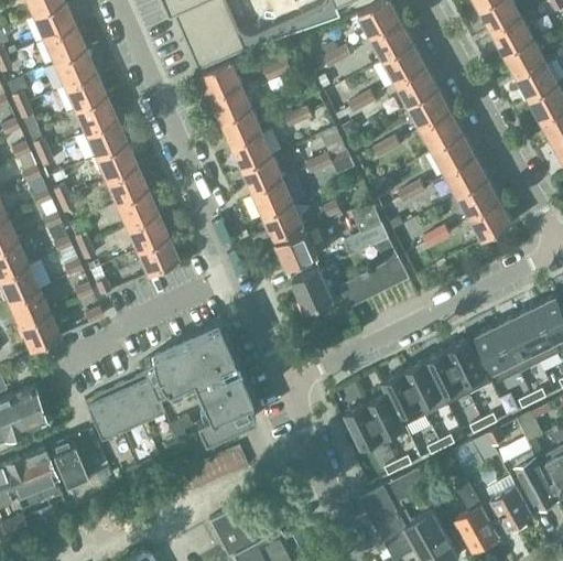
[(26,0),(34,15),(65,2),(63,0),(26,0)]
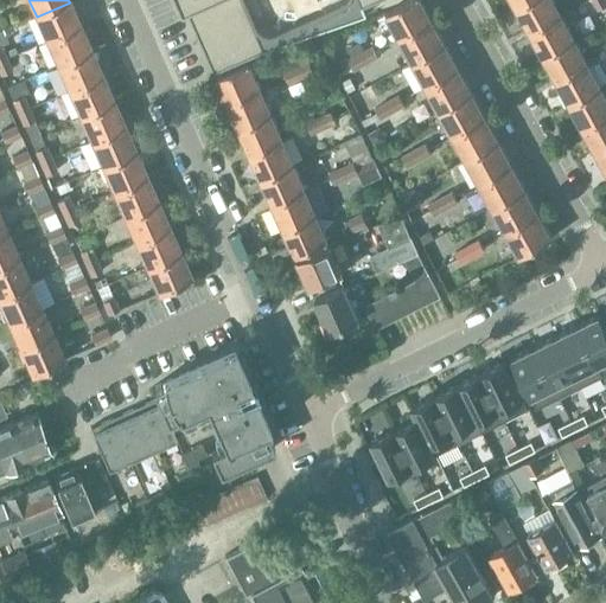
[(183,0),(216,74),(262,53),(240,2),(240,1),(238,0),(359,0),(364,10),(384,0),(183,0)]
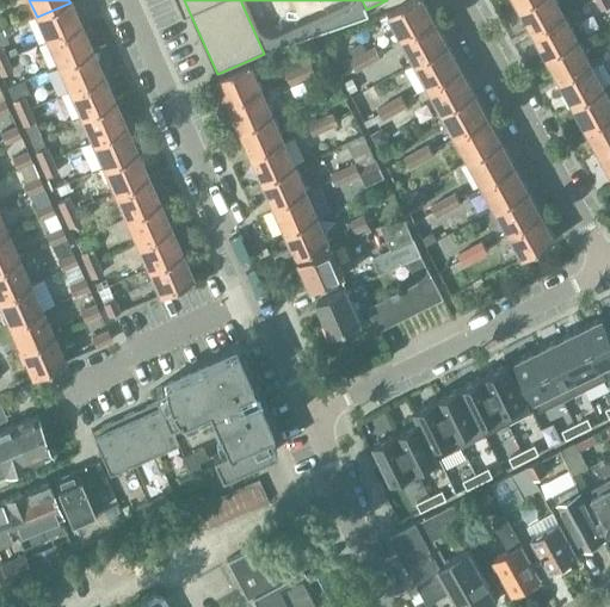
[(419,0),(390,16),(404,41),(436,23),(423,0),(419,0)]
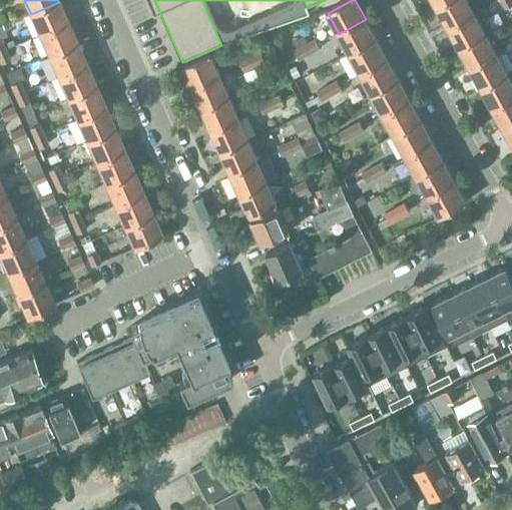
[(433,0),(438,8),(453,0),(433,0)]
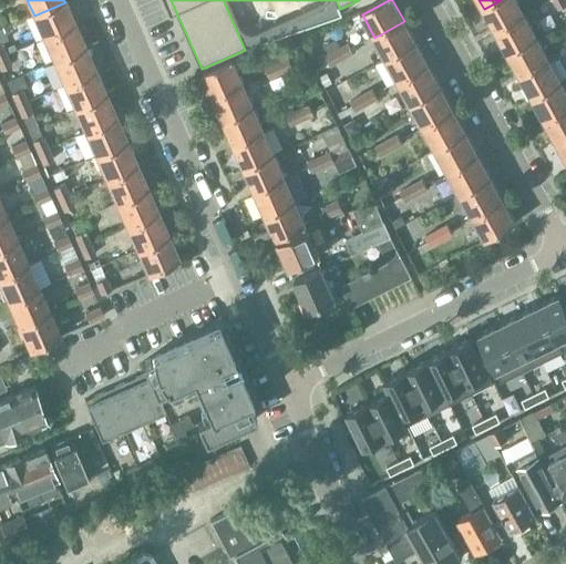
[(501,0),(484,9),(496,32),(525,17),(515,0),(501,0)]
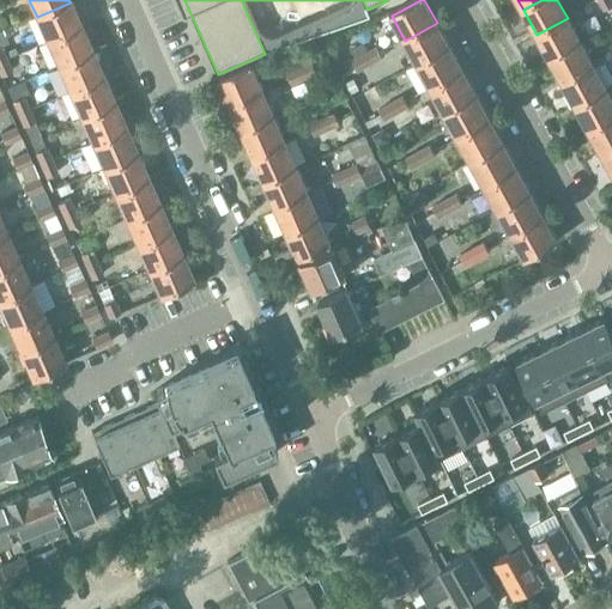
[(611,0),(600,0),(599,1),(606,13),(611,10),(611,0)]
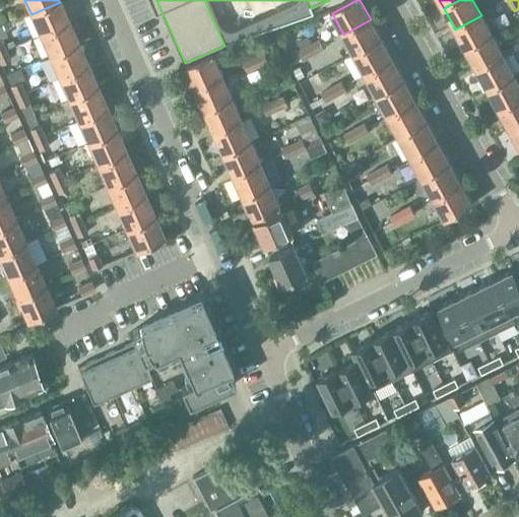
[(31,14),(41,37),(69,23),(60,2),(31,14)]
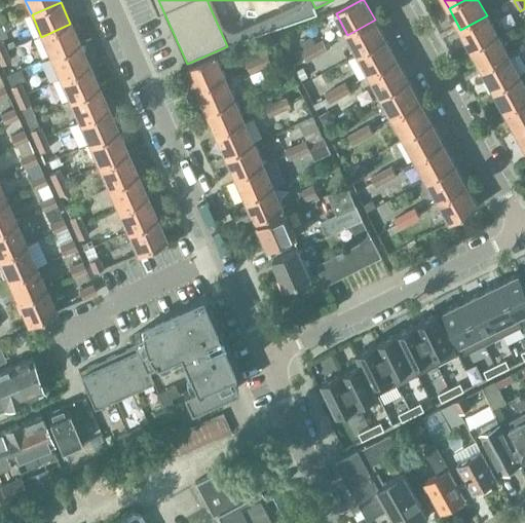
[(460,30),(473,50),(498,36),(487,15),(460,30)]
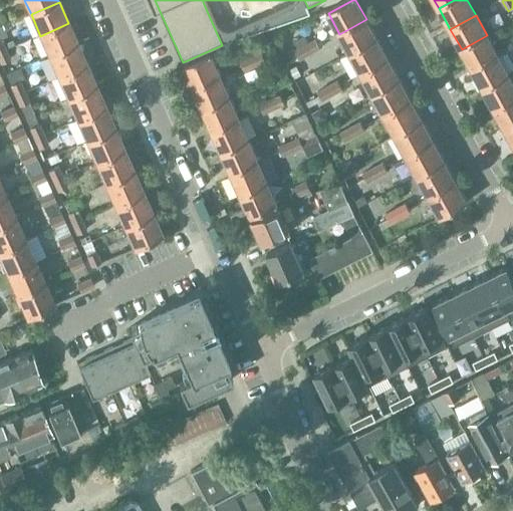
[(339,34),(350,54),(377,39),(366,19),(339,34)]
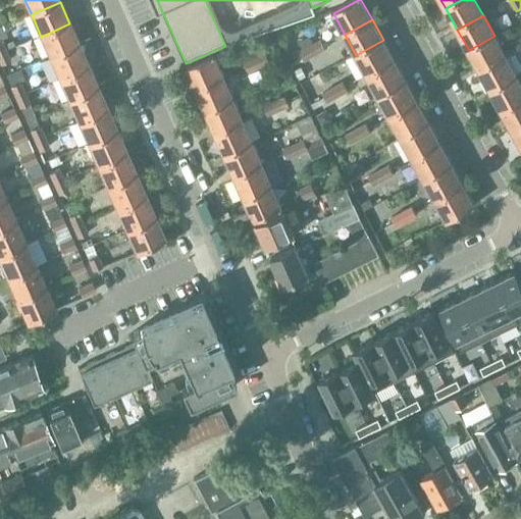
[(41,37),(50,58),(80,45),(69,23),(41,37)]
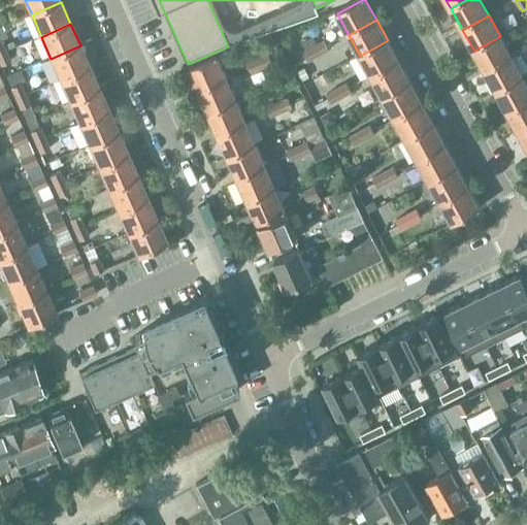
[(474,51),(486,72),(513,58),(500,36),(474,51)]
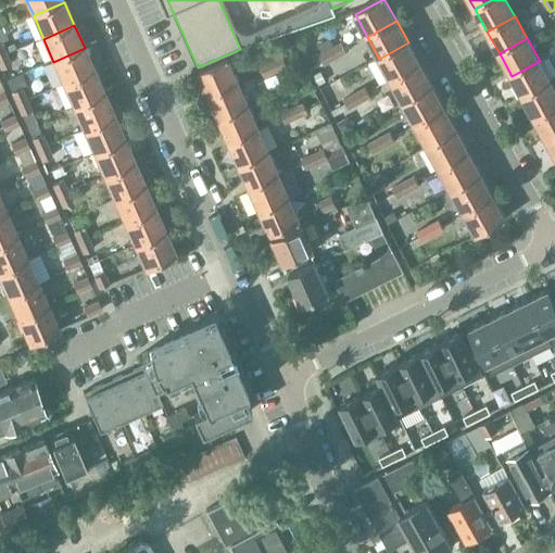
[(379,59),(392,82),(421,65),(408,42),(379,59)]
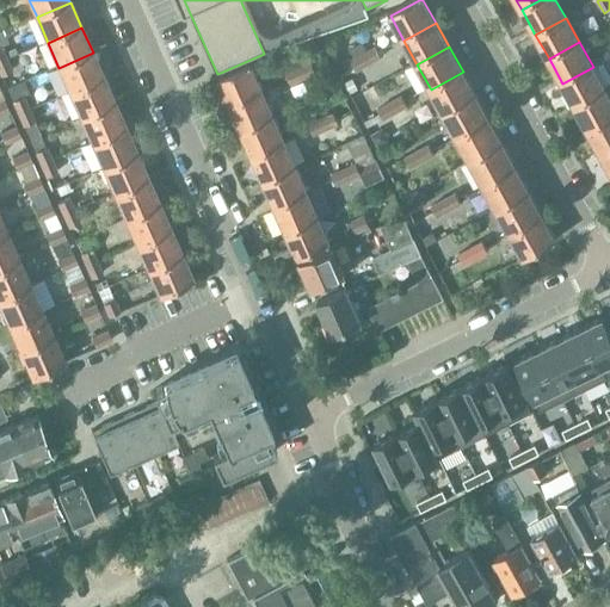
[(376,49),(364,56),(370,67),(382,60),(376,49)]
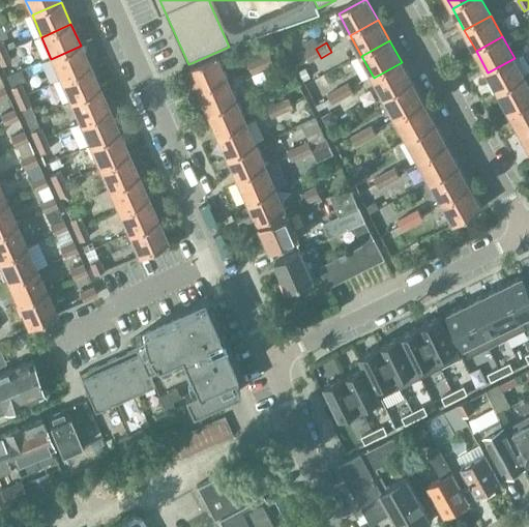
[(51,59),(61,81),(90,68),(81,46),(51,59)]
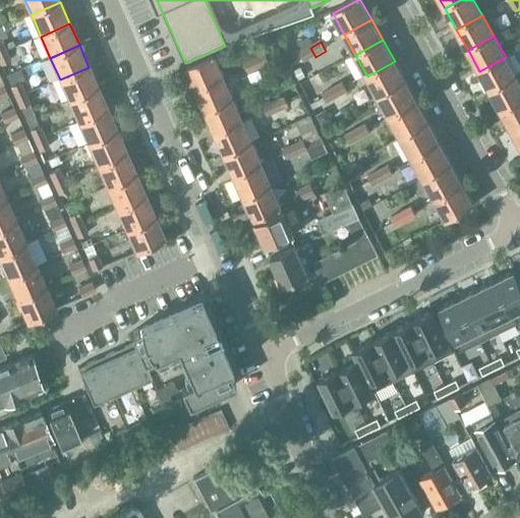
[(315,57),(310,48),(300,53),(305,62),(315,57)]
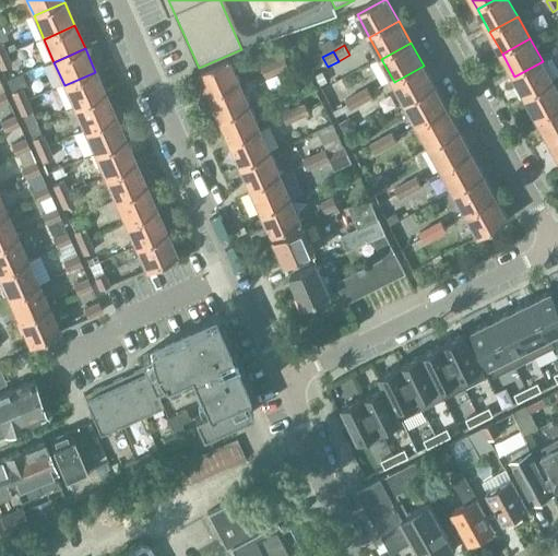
[(7,56),(0,58),(0,67),(2,71),(11,67),(7,56)]
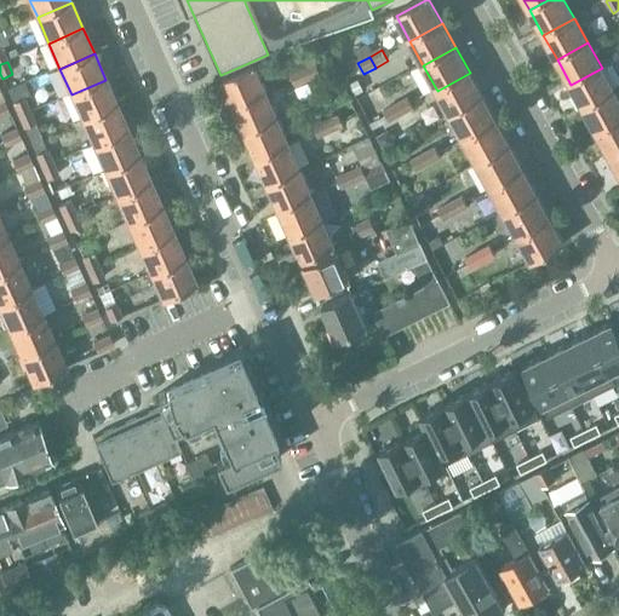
[(316,64),(304,70),(310,82),(322,76),(316,64)]
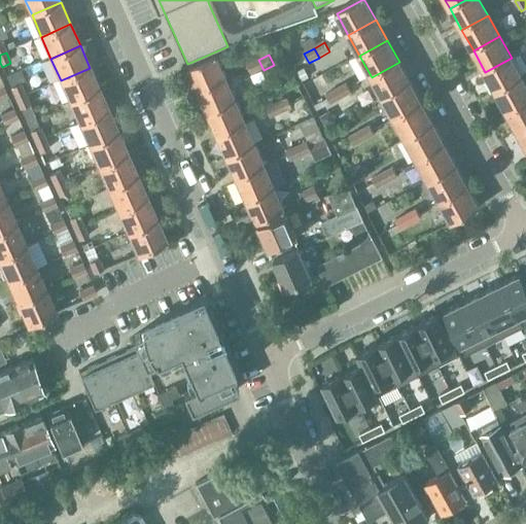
[(189,70),(200,92),(228,79),(217,58),(189,70)]
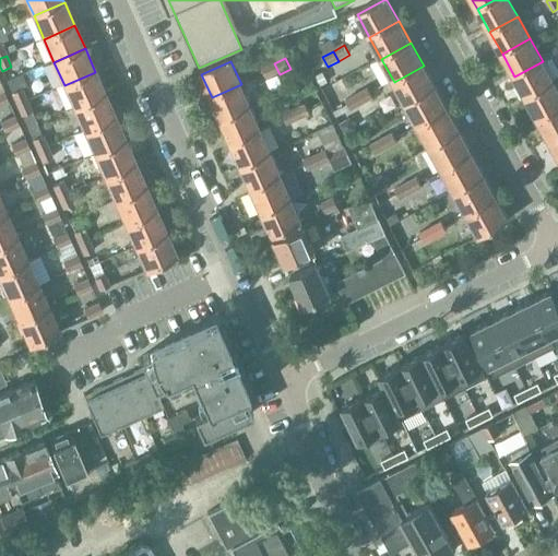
[(514,77),(526,98),(555,83),(543,61),(514,77)]
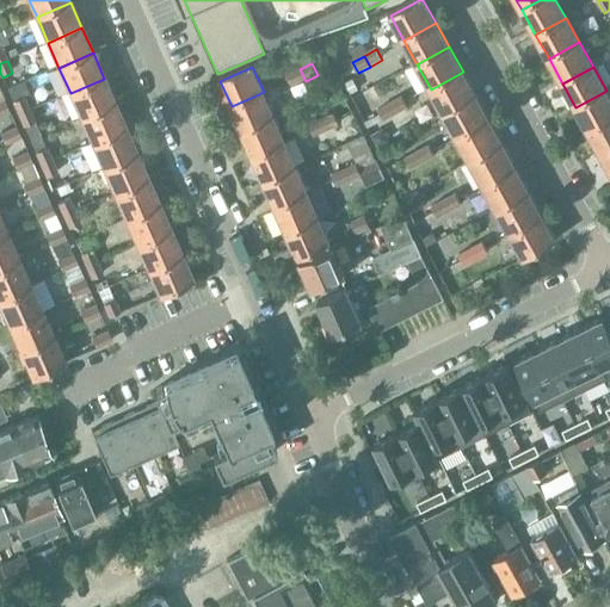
[(306,81),(300,69),(288,74),(294,86),(306,81)]
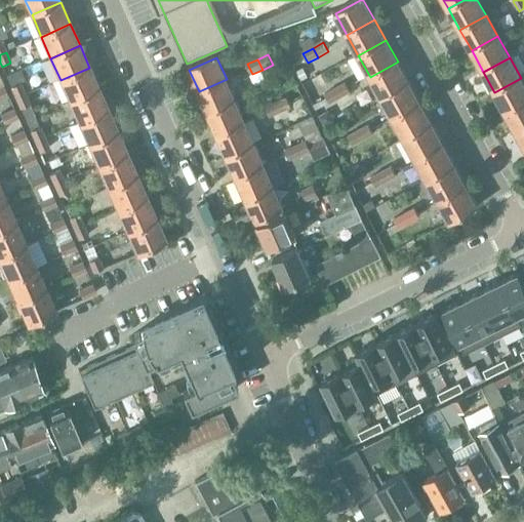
[(370,77),(381,97),(409,82),(398,62),(370,77)]
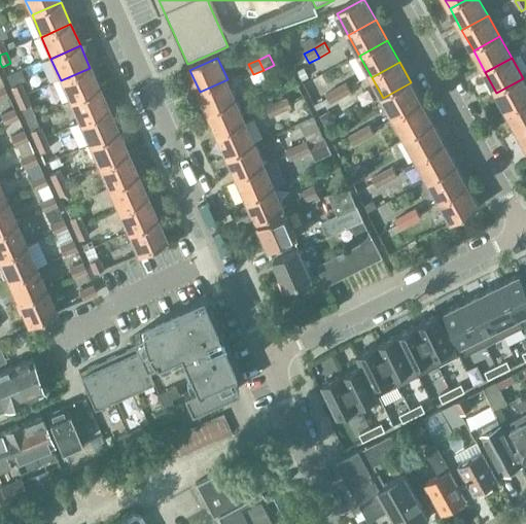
[(61,80),(70,103),(100,90),(90,68),(61,80)]
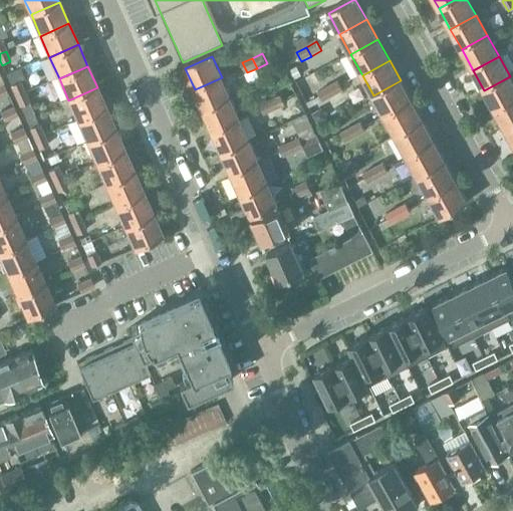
[(484,90),(495,111),(512,101),(512,81),(510,76),(484,90)]
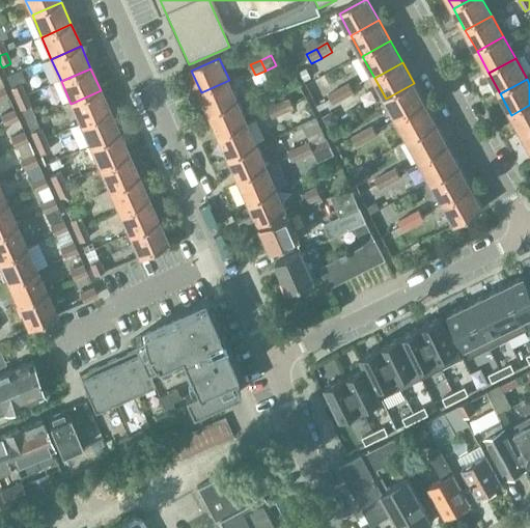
[(201,92),(211,115),(239,103),(229,80),(201,92)]
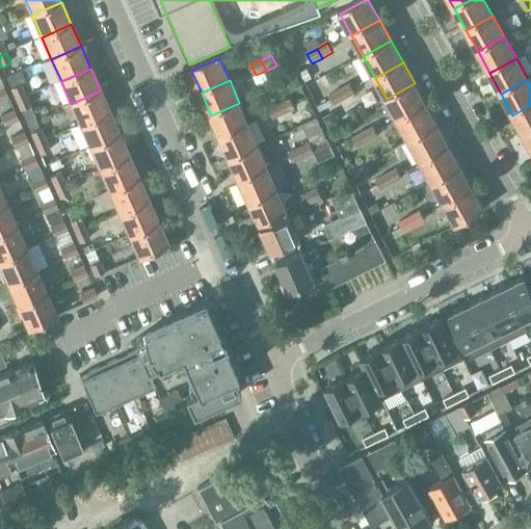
[(387,99),(398,121),(426,105),(415,83),(387,99)]
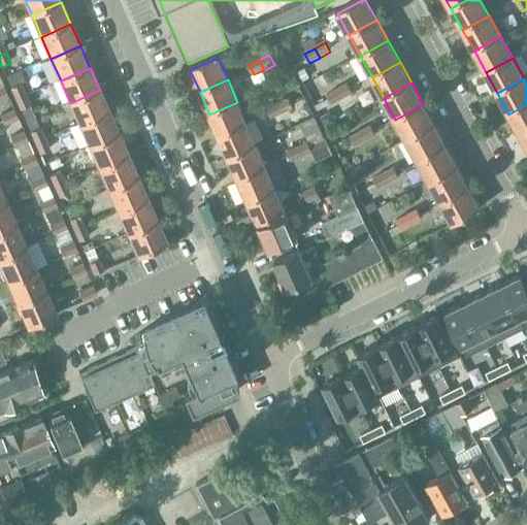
[(348,85),(337,91),(342,100),(354,94),(348,85)]
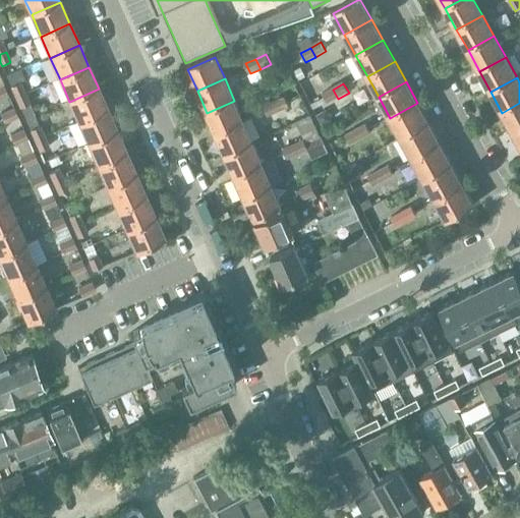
[(11,89),(16,99),(25,95),(20,84),(11,89)]
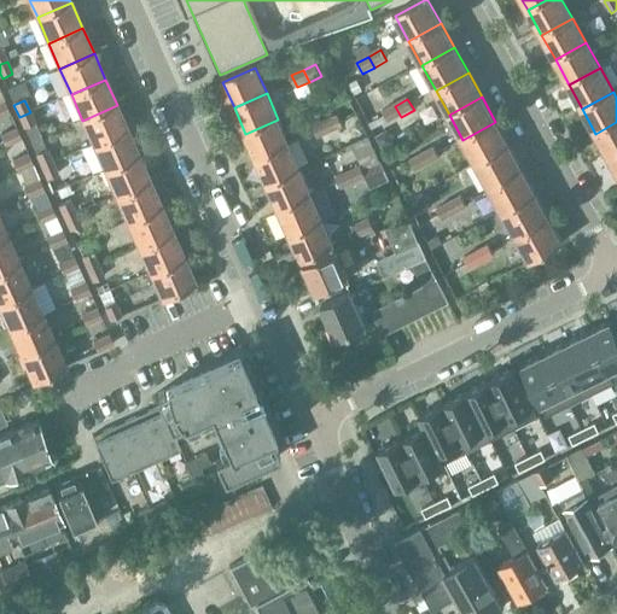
[(0,106),(0,118),(10,115),(5,105),(0,106)]
